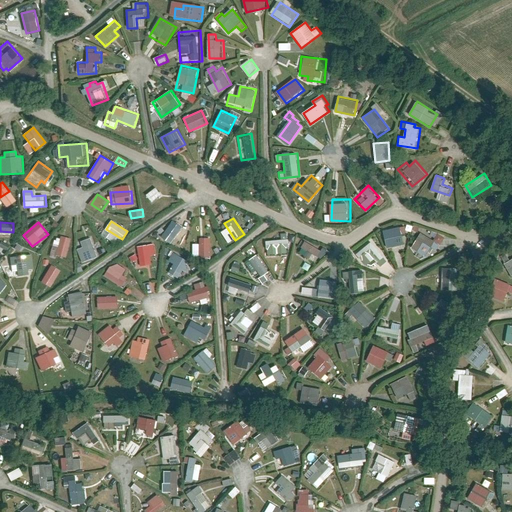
[(170,222),(160,236),(170,244),(180,229),(170,222)]
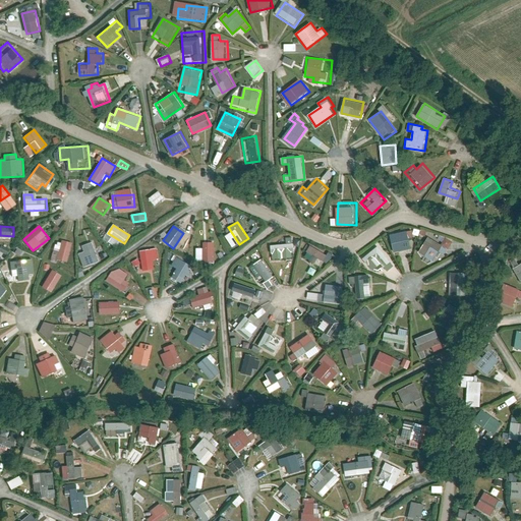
[(407,230),(391,235),(395,252),(412,247),(407,230)]
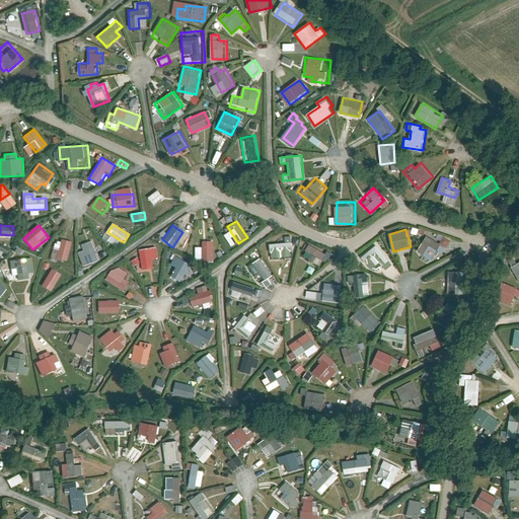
[(59,237),(52,257),(67,262),(73,241),(59,237)]
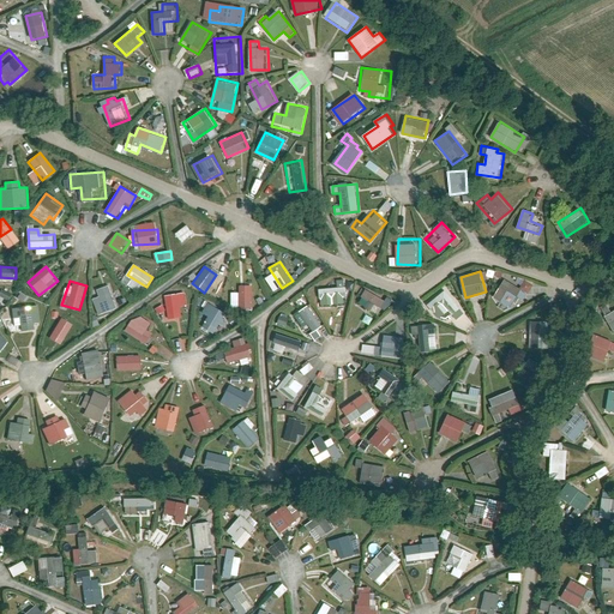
[(523,290),(505,281),(494,300),(511,311),(523,290)]
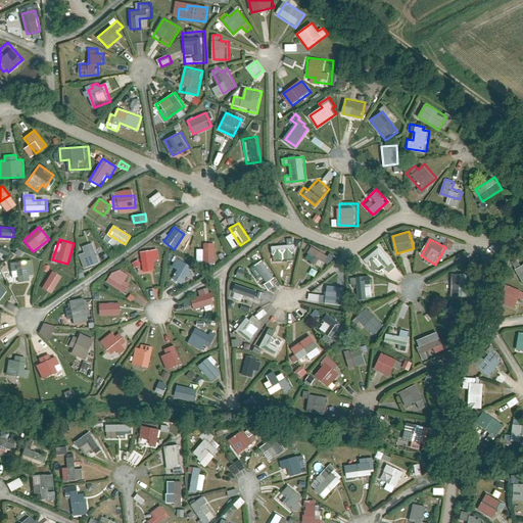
[(80,254),(85,269),(100,262),(92,243),(84,247),(86,252),(80,254)]
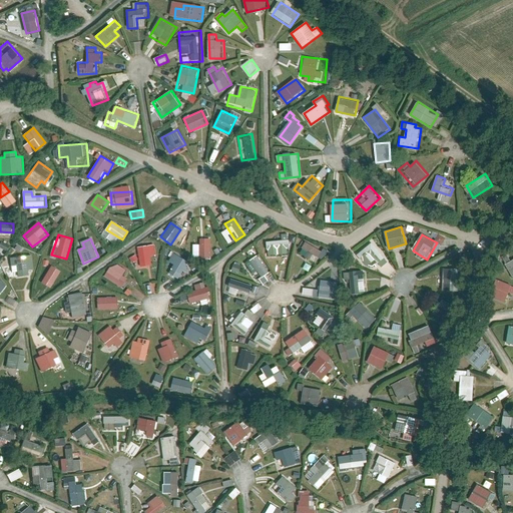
[(210,259),(209,238),(200,239),(201,260),(210,259)]
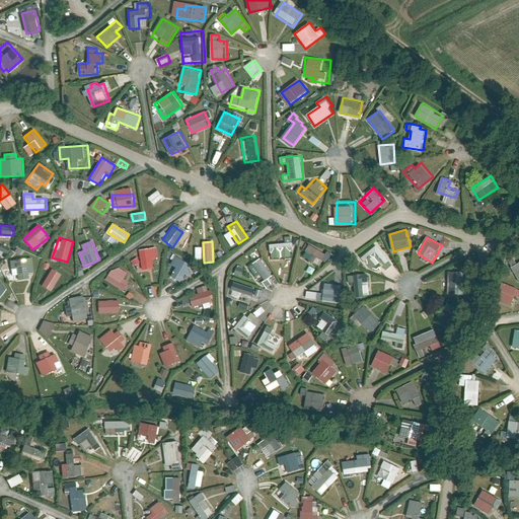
[(297,241),(268,243),(269,257),(298,256),(297,241)]
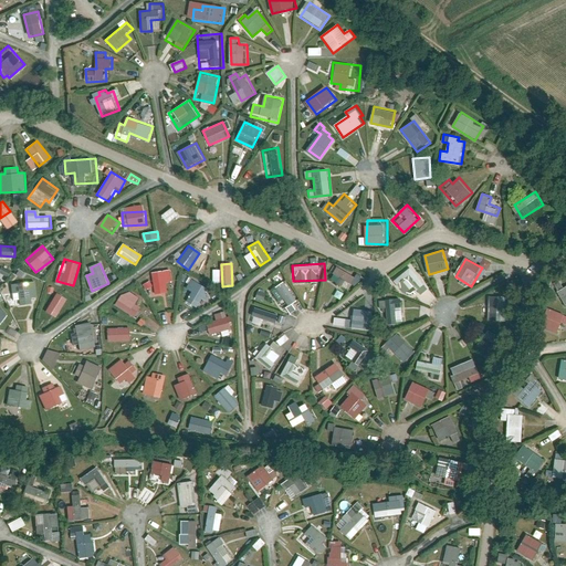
[(197,265),(195,272),(203,274),(206,268),(197,265)]
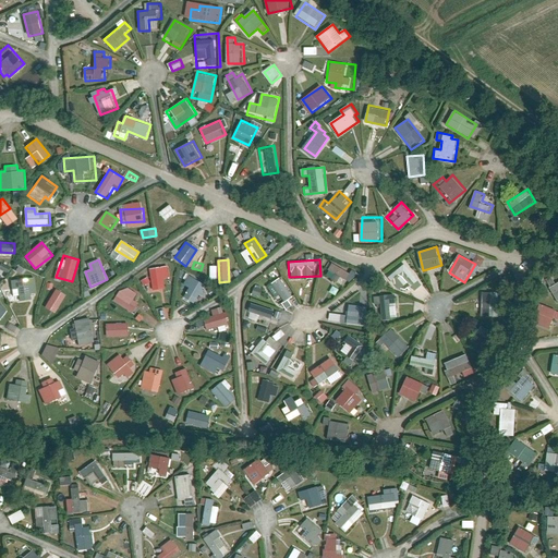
[(352,273),(331,262),(324,277),(344,287),(352,273)]
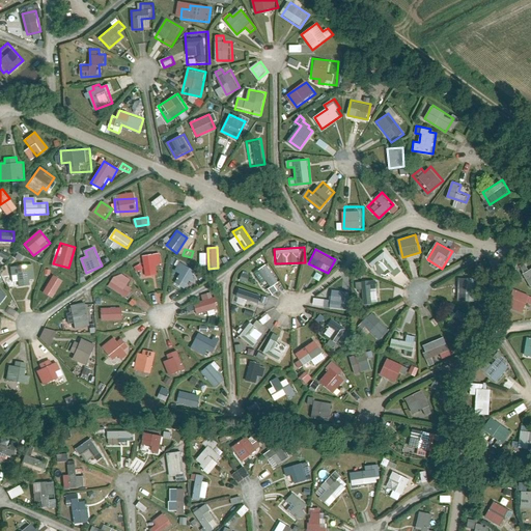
[(400,267),(388,251),(372,263),(386,279),(400,267)]
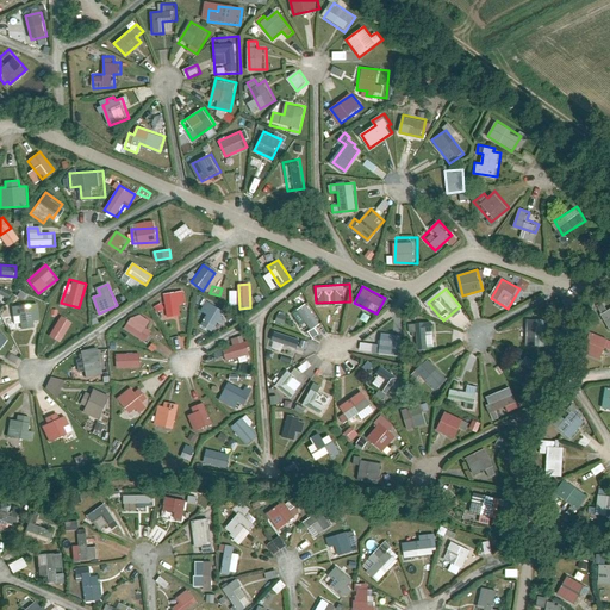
[(185,290),(163,292),(167,315),(181,312),(180,303),(187,302),(185,290)]
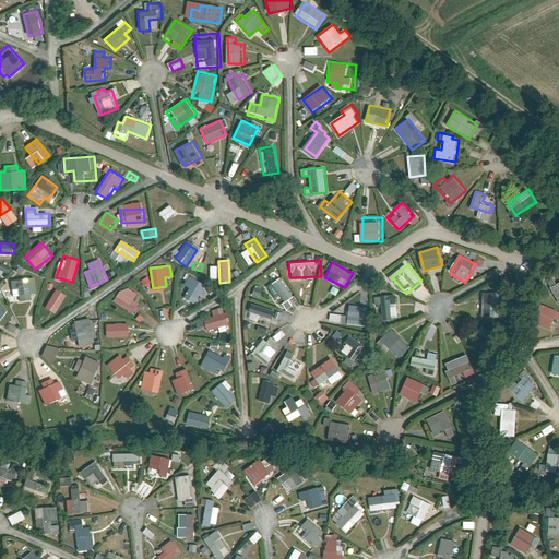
[(33,278),(12,282),(13,289),(18,288),(20,301),(31,300),(30,296),(35,295),(33,278)]
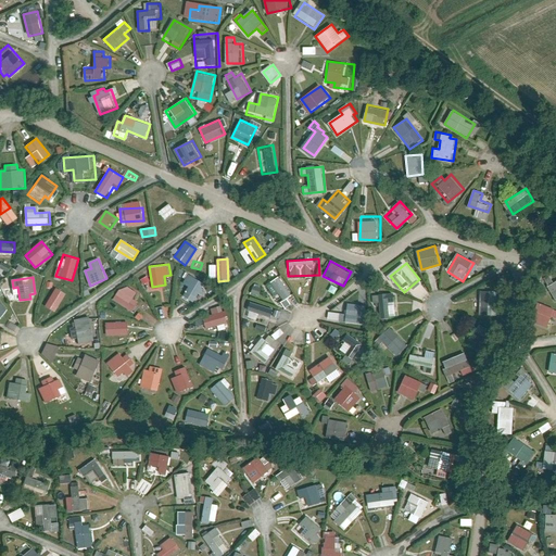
[(194,278),(182,295),(193,302),(204,286),(194,278)]
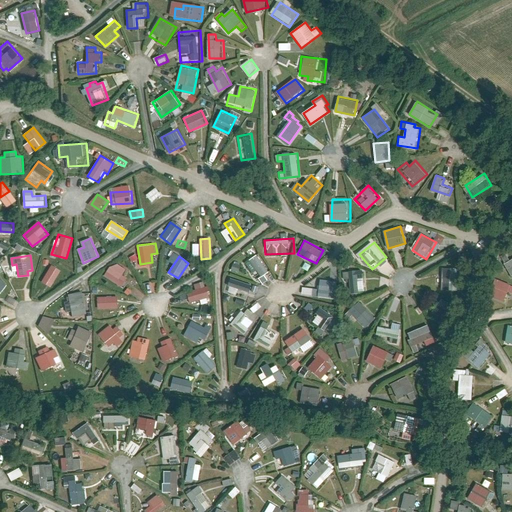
[(268,272),(256,256),(248,261),(261,278),(268,272)]
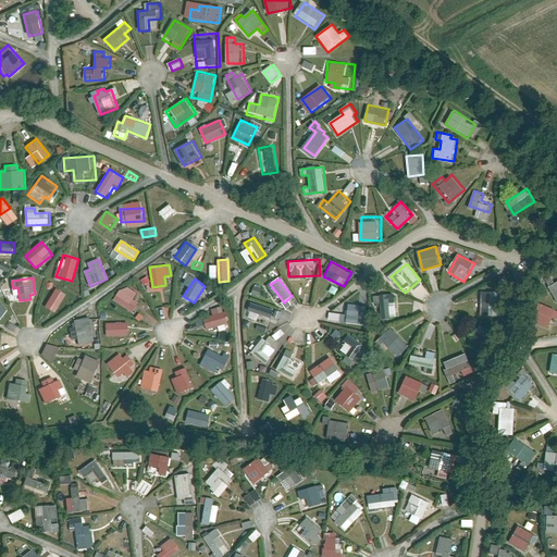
[(54,313),(65,295),(56,289),(45,307),(54,313)]
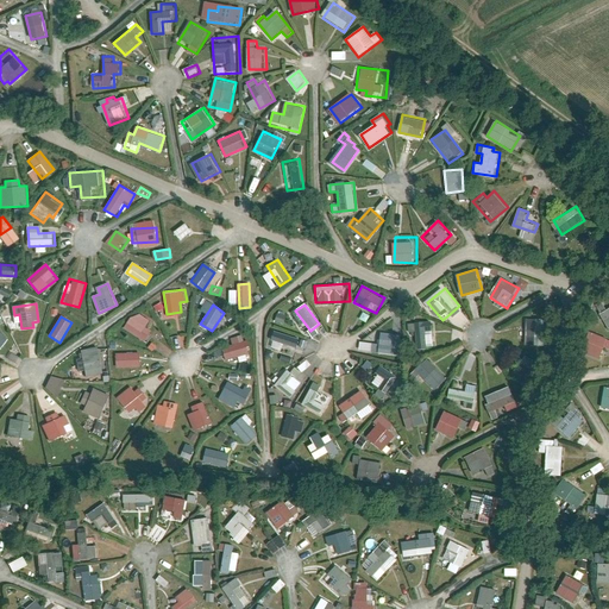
[(131,318),(125,327),(145,338),(151,328),(131,318)]
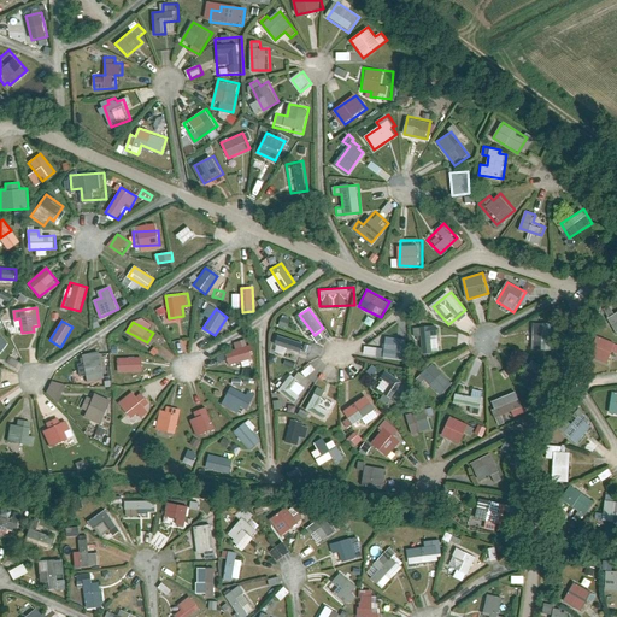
[(554,351),(554,322),(532,322),(532,351),(554,351)]
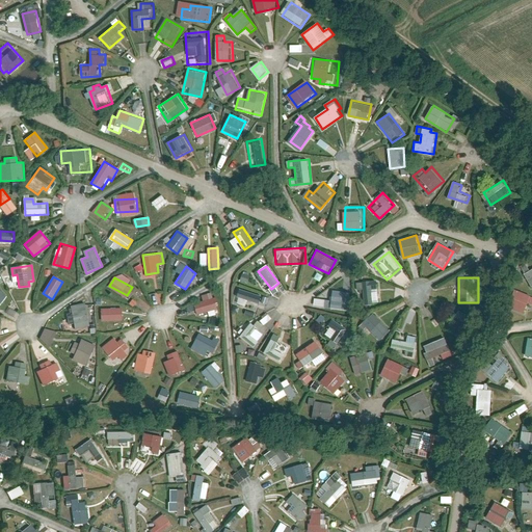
[(378,285),(362,286),(363,304),(379,303),(378,285)]
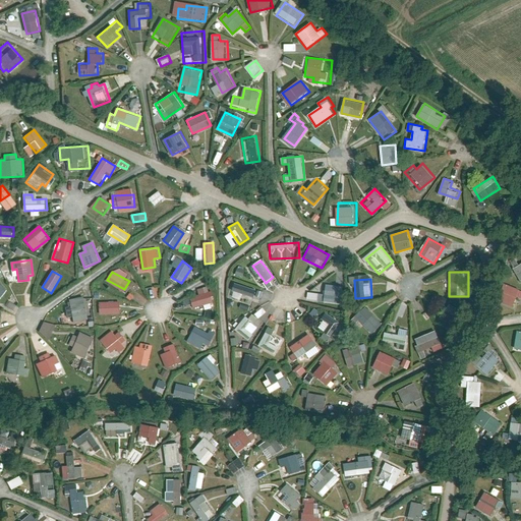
[(255,290),(234,284),(231,294),(252,300),(255,290)]
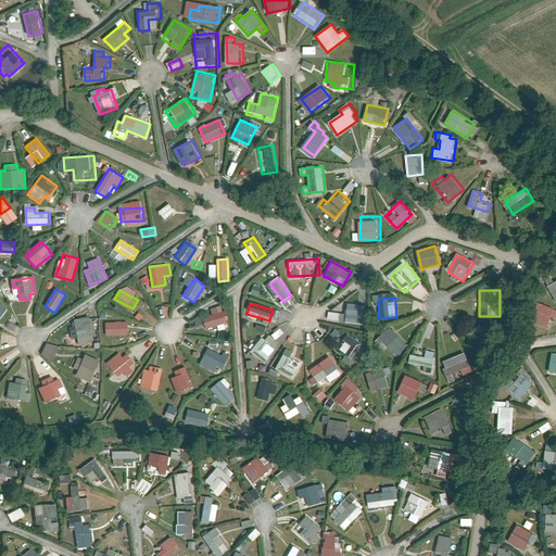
[(552,323),(555,311),(539,304),(534,316),(552,323)]
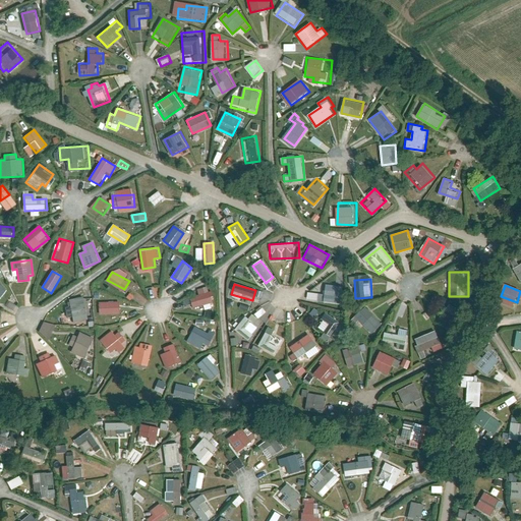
[(194,308),(205,305),(207,309),(216,306),(210,286),(198,289),(199,294),(191,296),(194,308)]
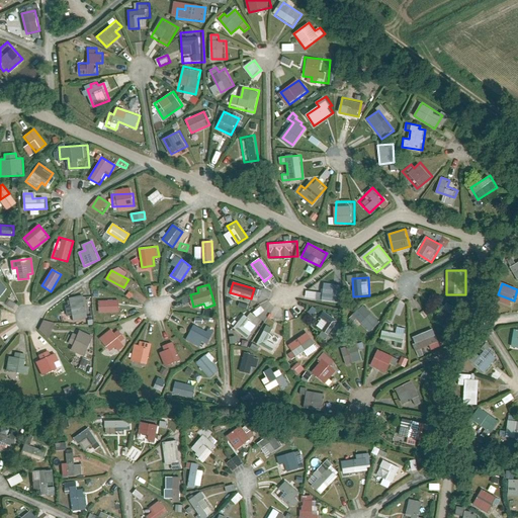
[(340,286),(323,284),(321,301),(337,304),(340,286)]
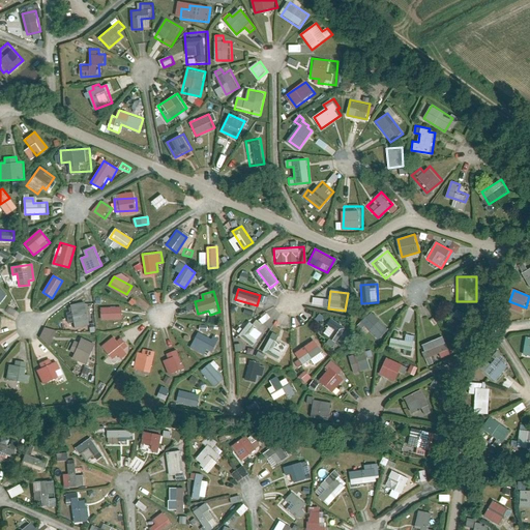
[(158,292),(149,294),(151,302),(160,300),(158,292)]
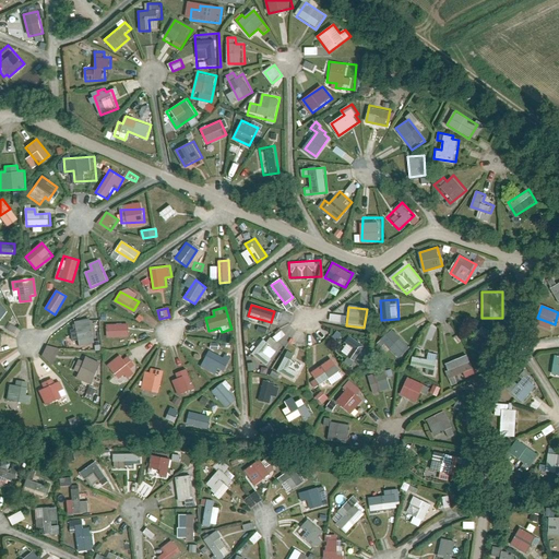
[(128,320),(108,321),(108,335),(129,335),(128,320)]
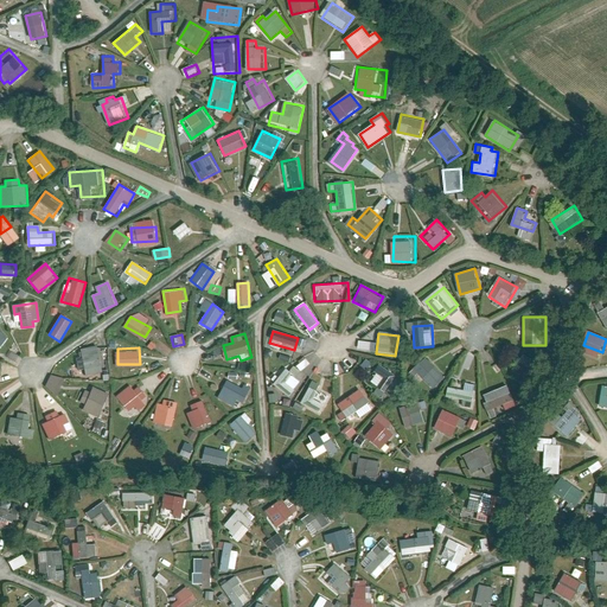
[(525,385),(543,364),(528,351),(509,372),(525,385)]
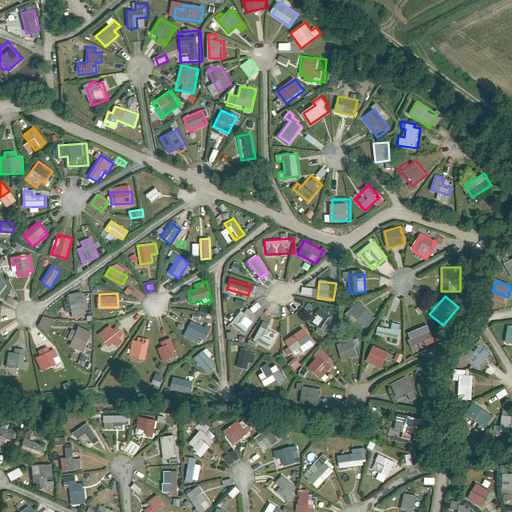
[(84,307),(83,297),(64,298),(65,309),(84,307)]
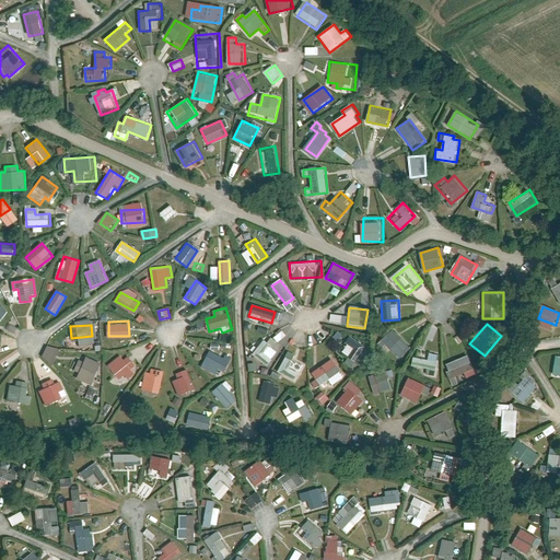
[(394,329),(378,343),(397,363),(412,349),(394,329)]
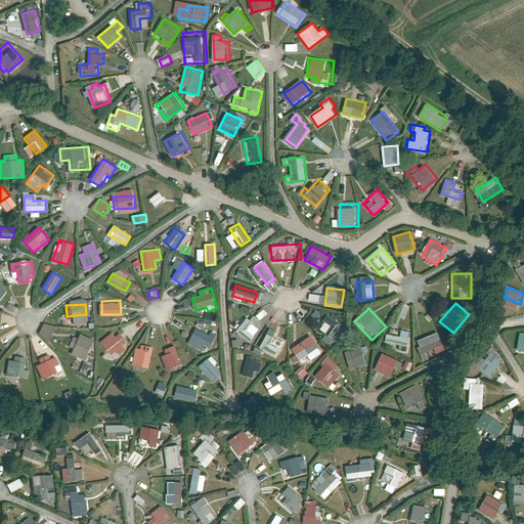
[(258,316),(262,320),(269,313),(265,309),(258,316)]
